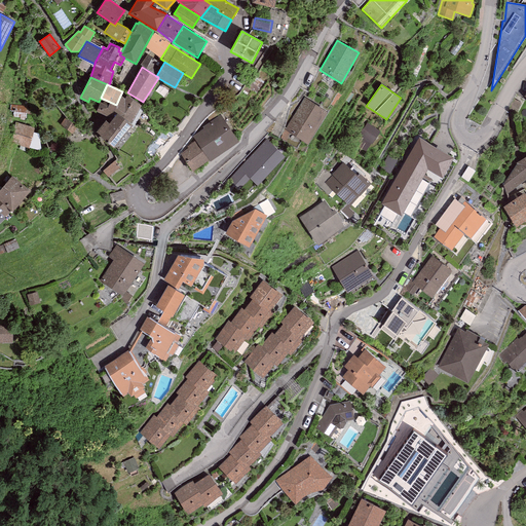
[(141,104),(127,96),(125,99),(120,96),(116,105),(101,98),(99,102),(96,111),(113,118),(117,113),(130,123),(141,104)]
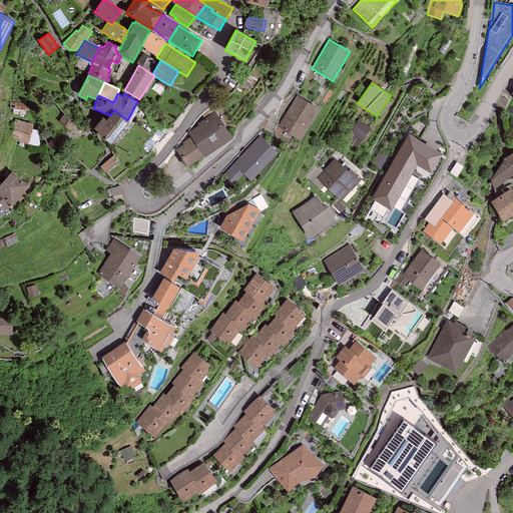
[(298,95),(278,126),(300,140),(320,109),(298,95)]
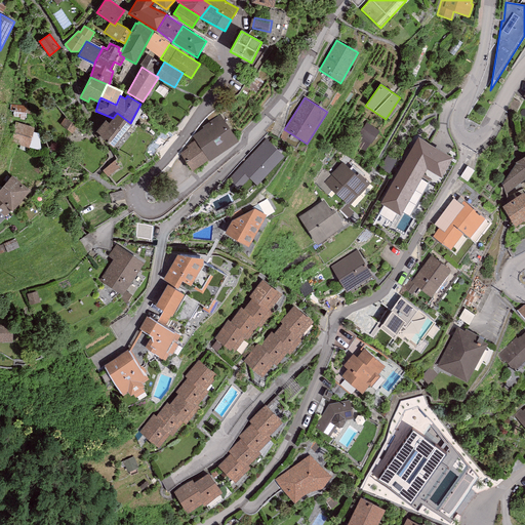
[(117,113),(113,118),(109,123),(106,120),(96,131),(101,134),(99,136),(114,148),(132,125),(130,123),(117,113)]
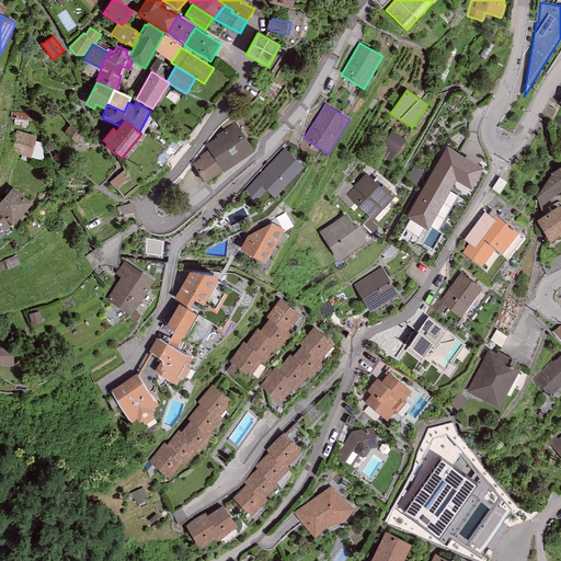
[(205,145),(208,150),(222,170),(224,172),(255,150),(236,122),(216,135),(217,137),(205,145)]
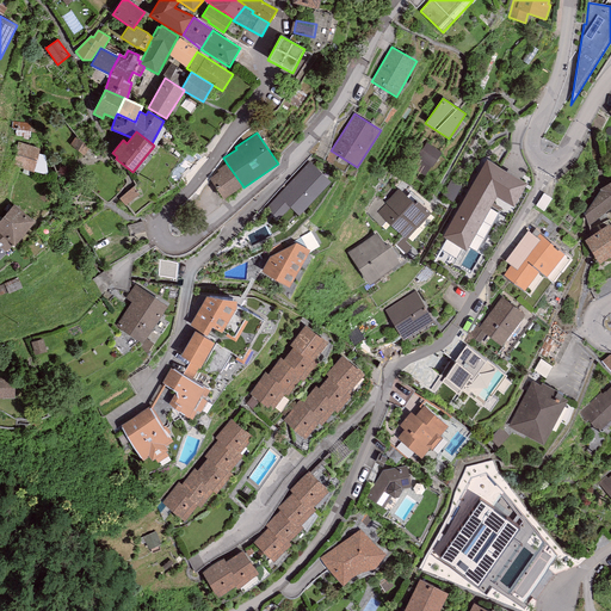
[(39,148),(17,142),(11,165),(34,172),(39,148)]
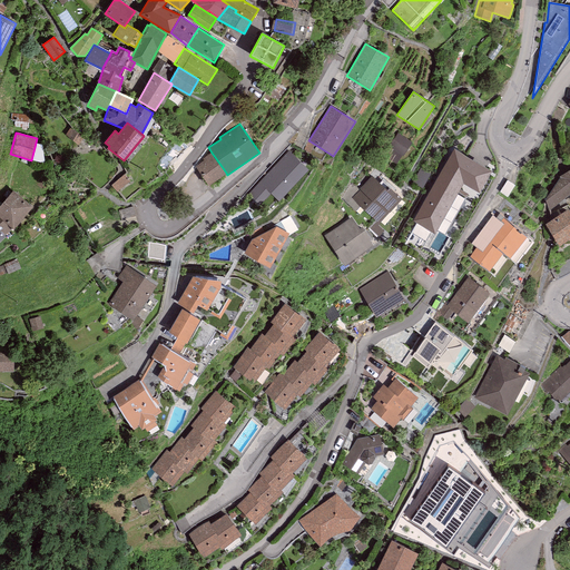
[(397,134),(389,147),(403,157),(412,143),(397,134)]
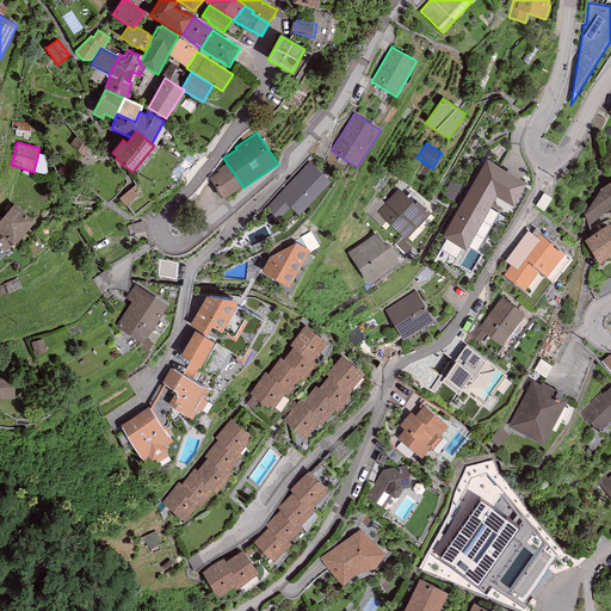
[(466,250),(497,197),(514,205),(528,183),(487,160),(443,236),(466,250)]
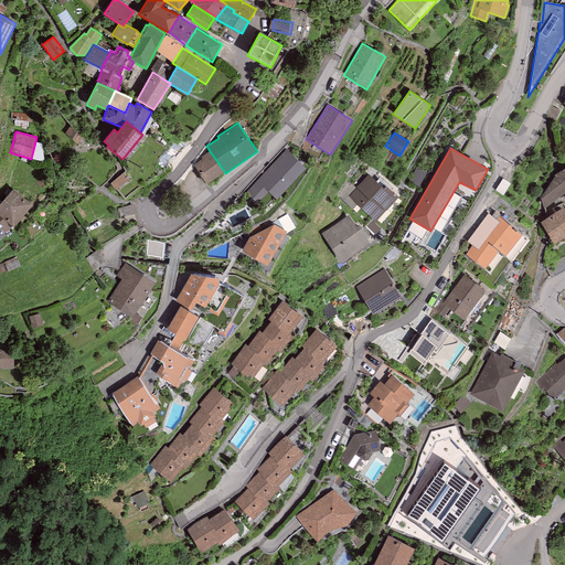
[(247,191),(258,202),(268,191),(276,199),(306,168),(287,150),(247,191)]
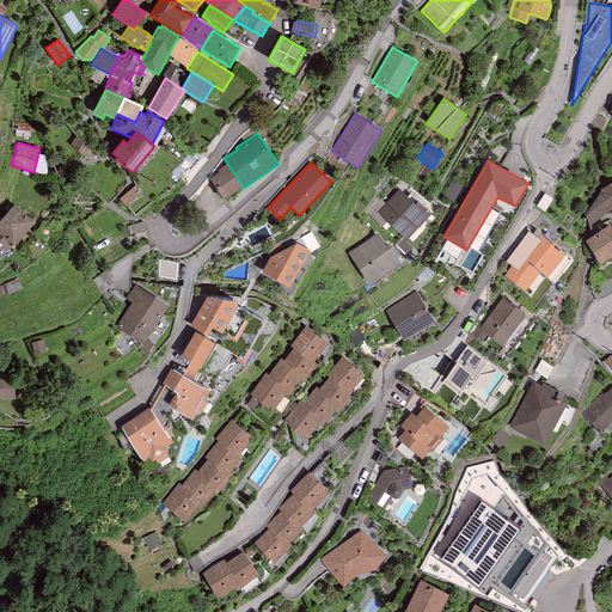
[(224,200),(243,185),(227,164),(218,170),(219,172),(209,178),(224,200)]
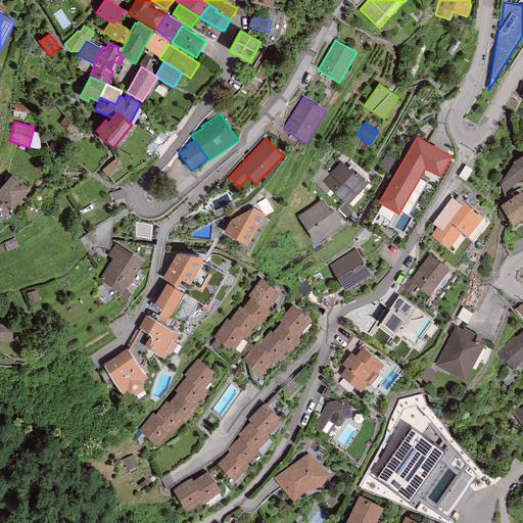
[(522,155),(513,161),(514,162),(501,184),(504,193),(522,178),(522,155)]
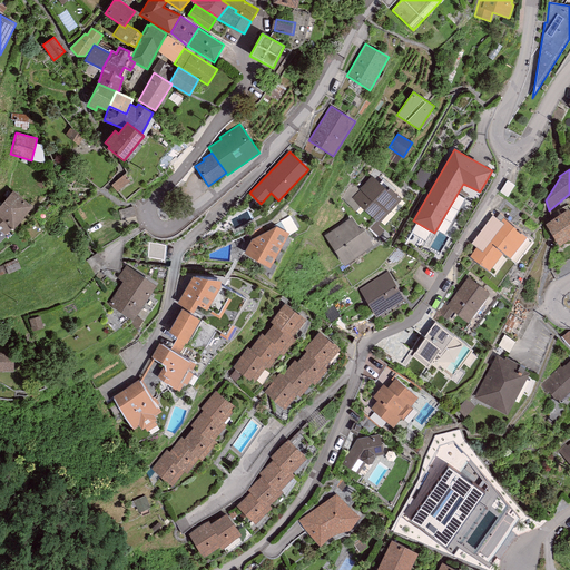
[(126,174),(111,185),(117,193),(131,182),(126,174)]
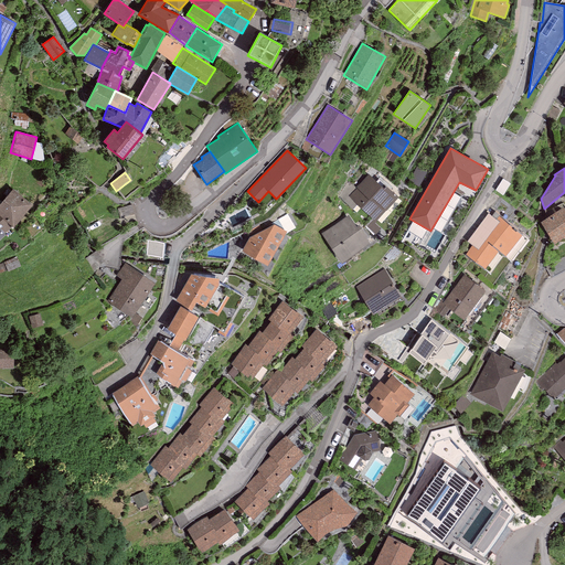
[(386,185),(384,189),(369,174),(349,196),(376,221),(398,196),(386,185)]
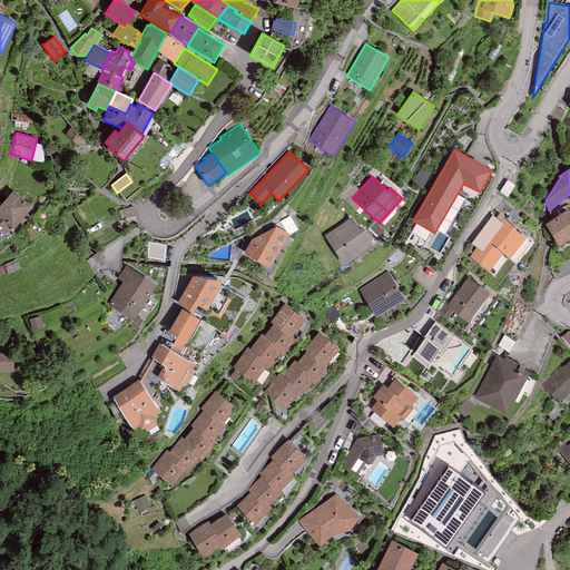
[(13,190),(3,202),(23,219),(32,207),(13,190)]
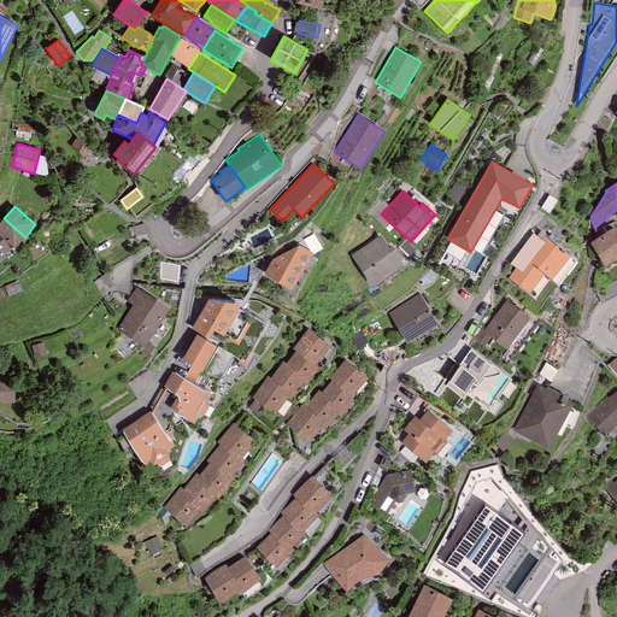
[(25,238),(4,218),(0,223),(0,236),(12,247),(16,248),(25,238)]
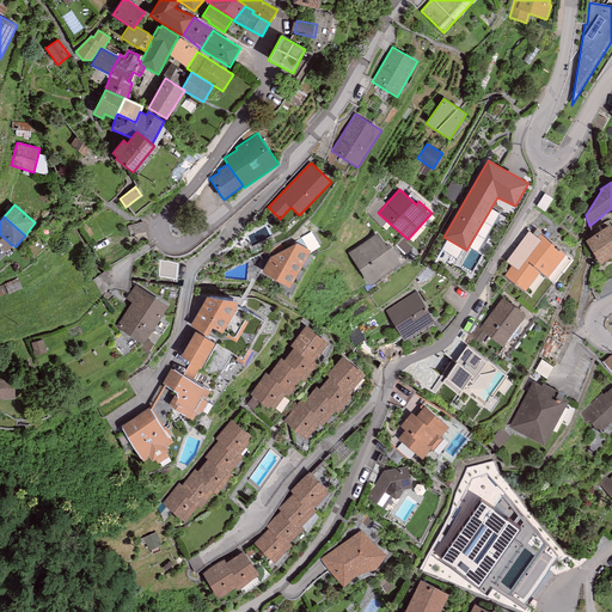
[(611,227),(610,225),(586,240),(600,264),(611,256),(611,227)]
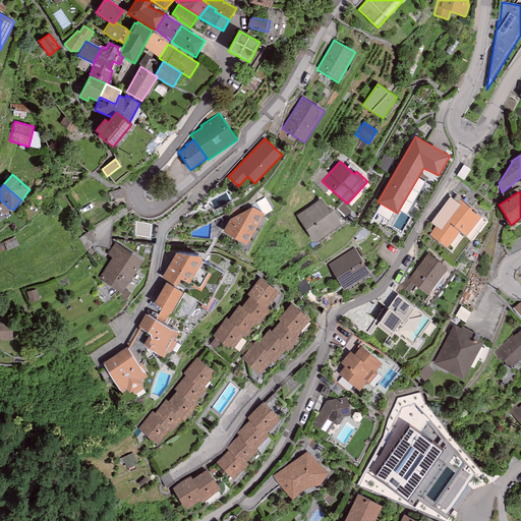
[(482,215),(456,195),(454,198),(450,196),(430,223),(435,227),(429,235),(447,249),(460,232),(466,236),(482,215)]
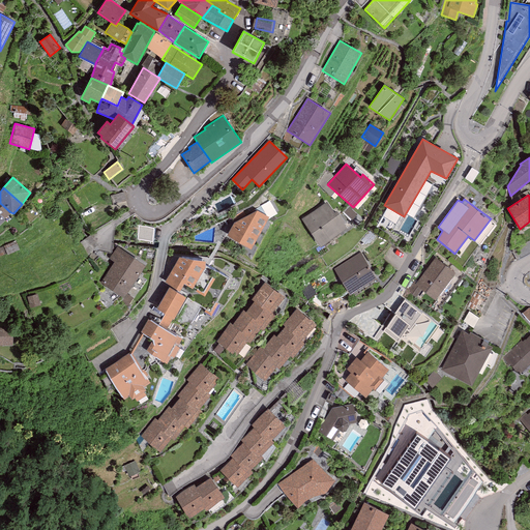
[(336,211),(334,212),(327,202),(300,219),(320,247),(348,228),(336,211)]
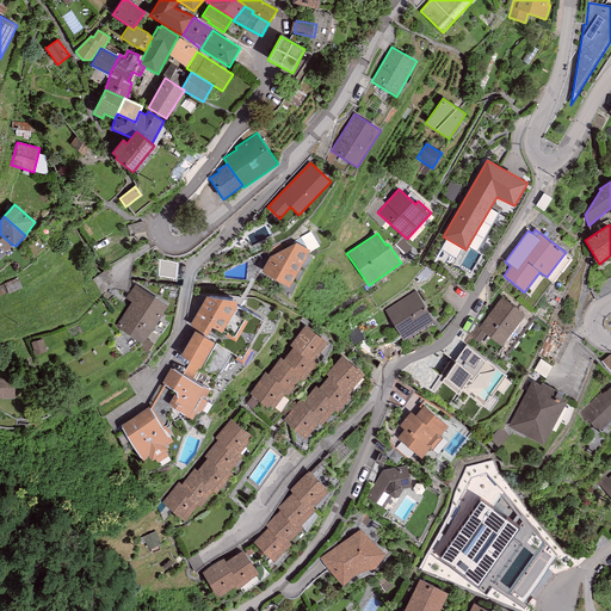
[(0,258),(6,254),(5,253),(12,245),(0,234),(0,258)]
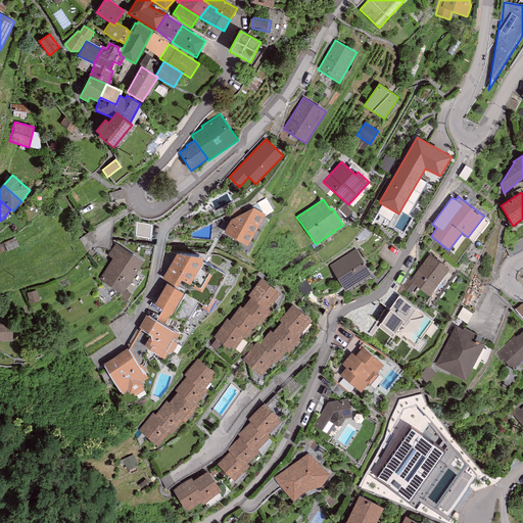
[(231,220),(224,232),(247,246),(266,214),(253,206),(231,220)]
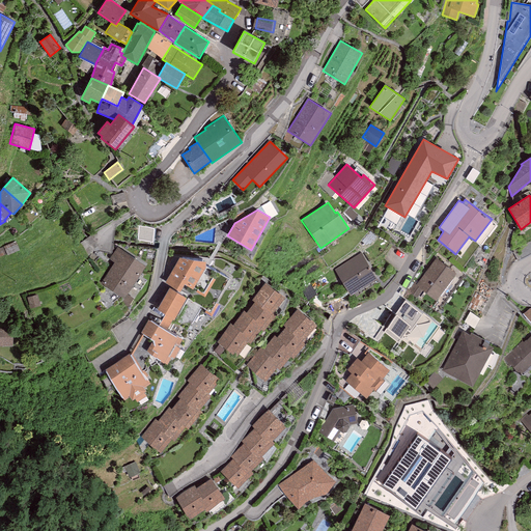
[(155,228),(139,227),(138,240),(154,241),(155,228)]
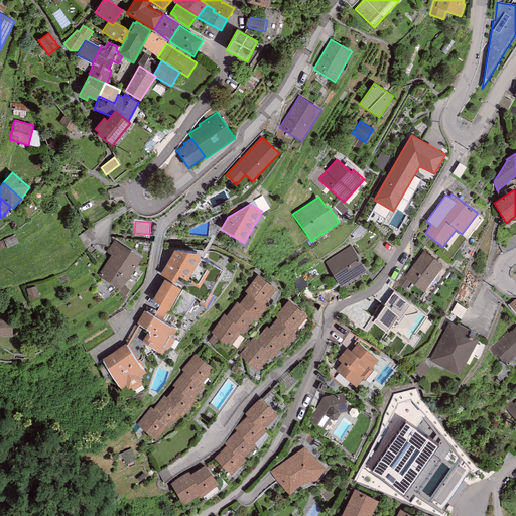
[(114,240),(106,252),(111,255),(98,275),(121,290),(142,258),(114,240)]
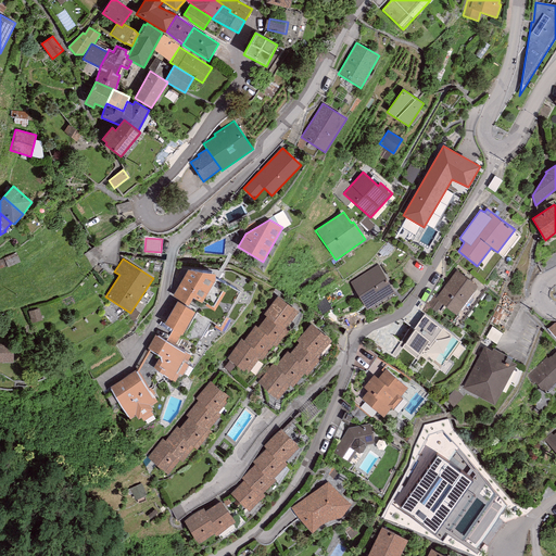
[(350,281),(367,310),(395,292),(378,265),(350,281)]
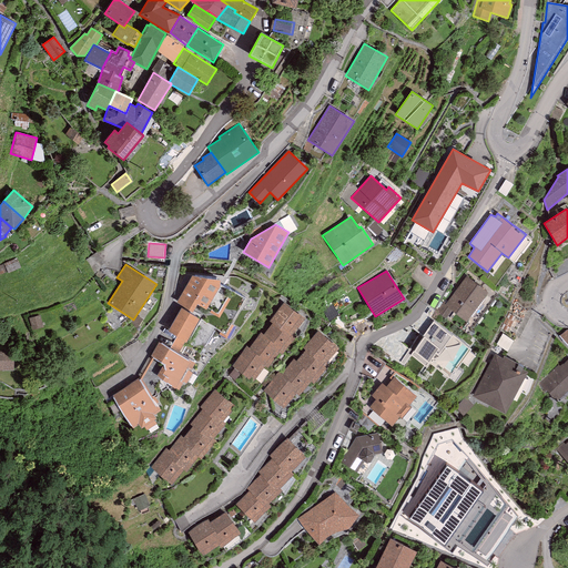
[(220,279),(192,275),(175,302),(192,312),(198,303),(206,308),(220,285),(220,279)]
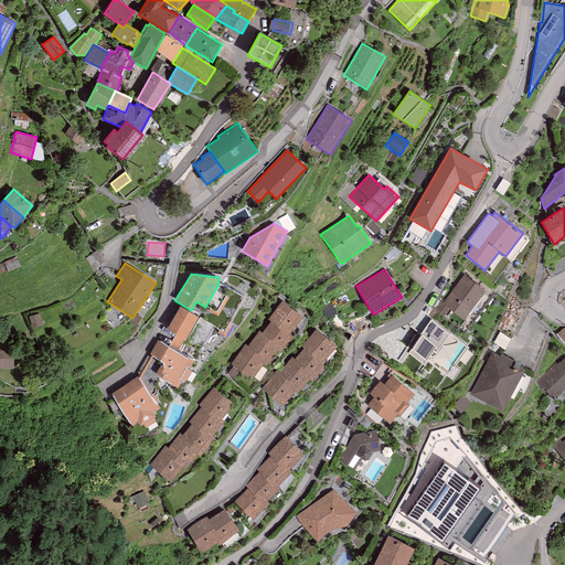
[(486,290),(464,274),(444,301),(443,302),(450,308),(465,319),(486,290)]
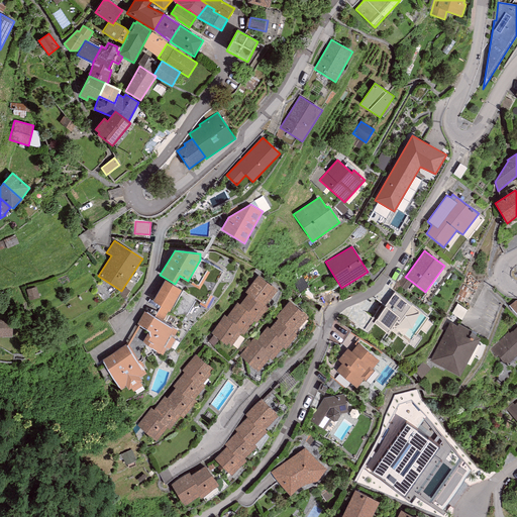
[(406,276),(404,275),(396,285),(405,291),(412,282),(405,277),(406,276)]
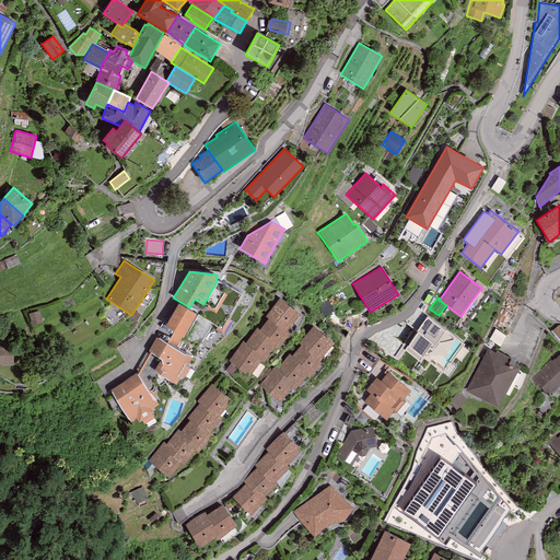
[(268,314),(289,329),(301,314),(279,299),(268,314)]
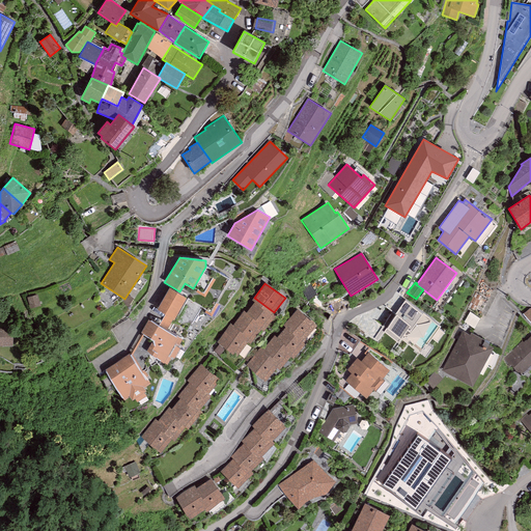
[(65,286),(59,289),(61,295),(68,290),(65,286)]
